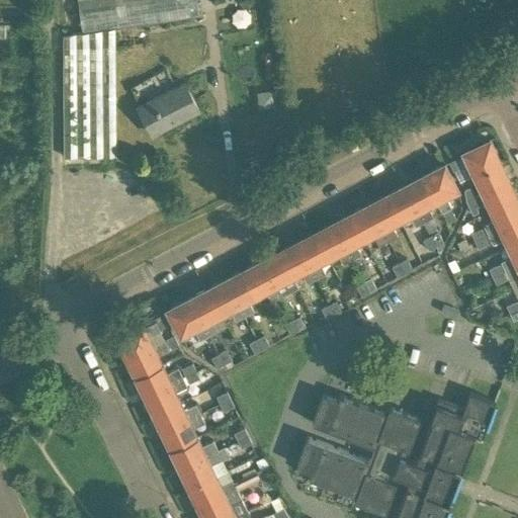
[(202,14),(199,0),(77,0),(82,31),(62,34),(64,156),(115,156),(114,27),(202,14)]
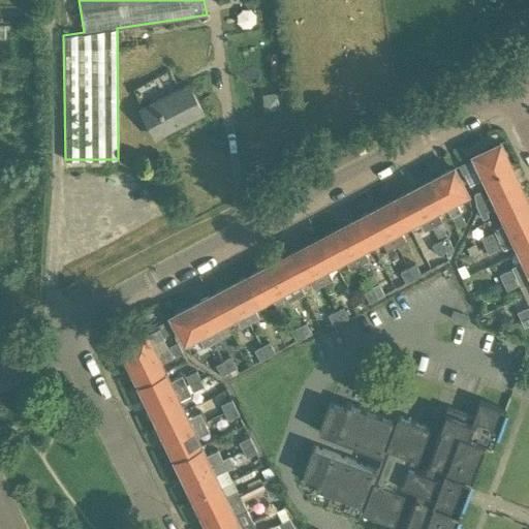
[(188,84),(139,109),(154,136),(203,112),(188,84)]
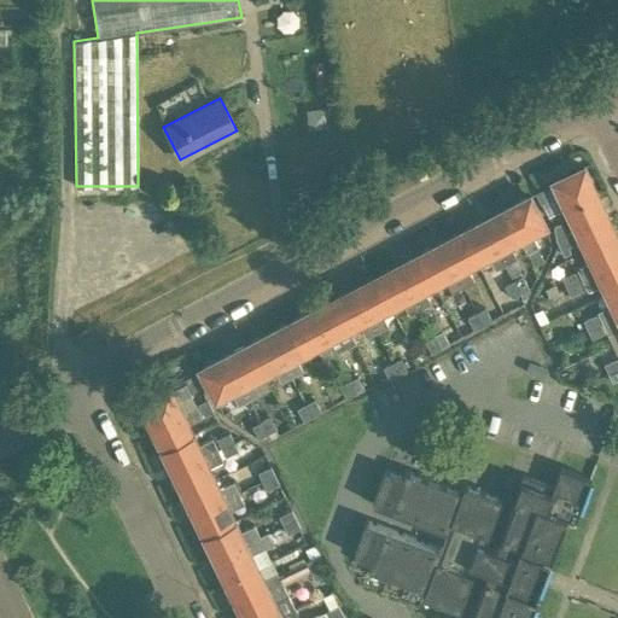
[(324,106),(310,108),(307,114),(308,127),(326,124),(324,106)]
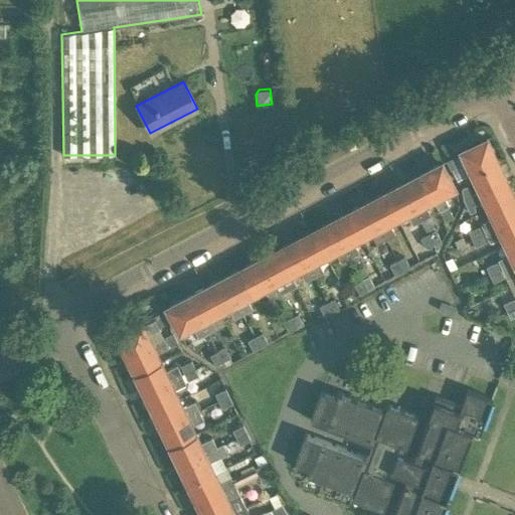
[(459,148),(469,169),(495,157),(485,136),(459,148)]
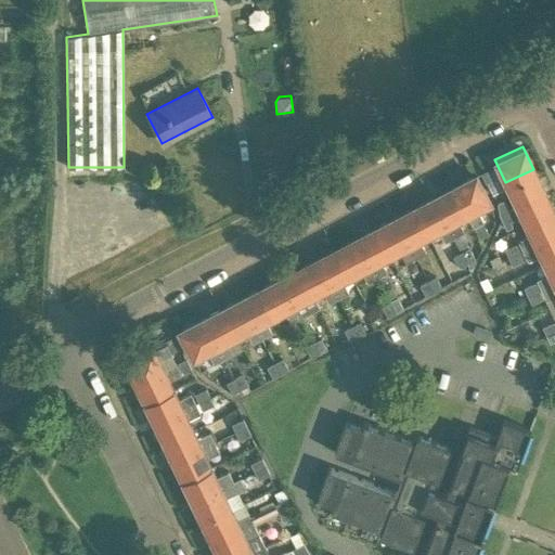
[(490,169),(482,173),(492,193),(500,190),(493,178),(494,177),(490,169)]
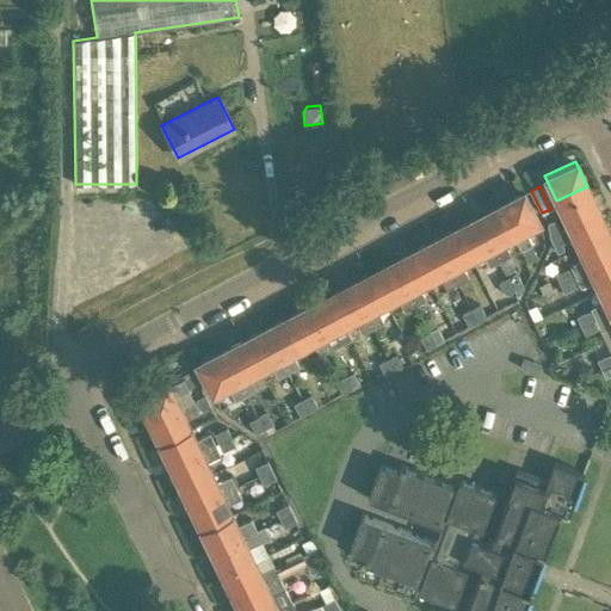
[(599,211),(587,186),(556,201),(568,226),(599,211)]
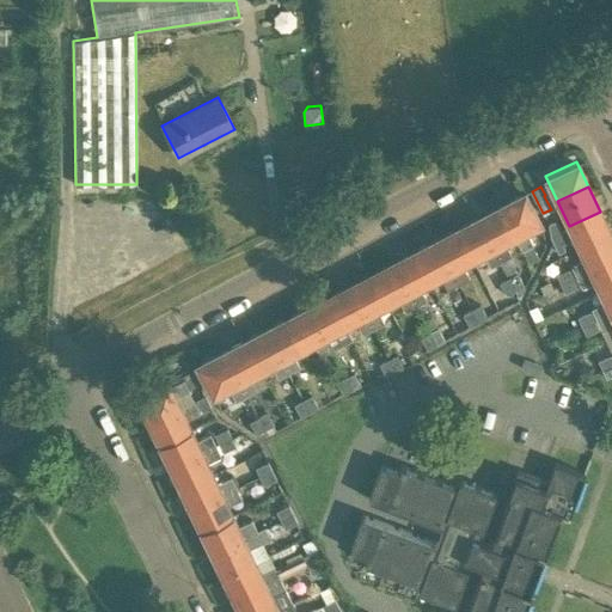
[(527,191),(499,206),(514,237),(521,250),(522,250),(530,263),(538,258),(532,245),(533,244),(526,231),(543,221),(527,191)]
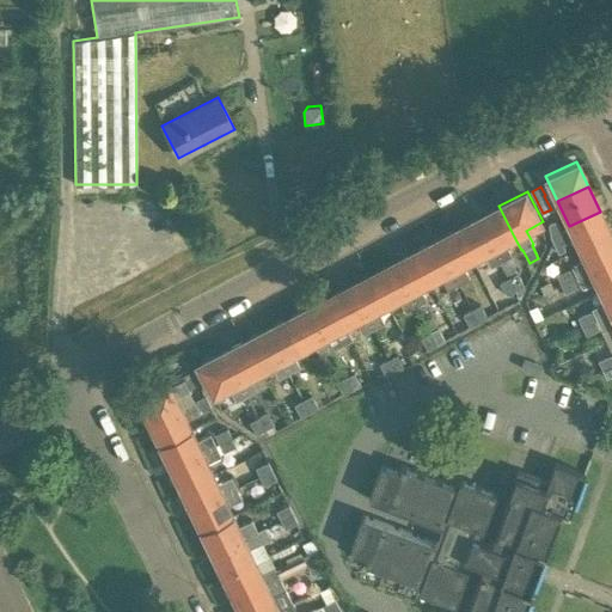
[(477,218),(500,262),(512,256),(503,242),(514,237),(499,206),(477,218)]
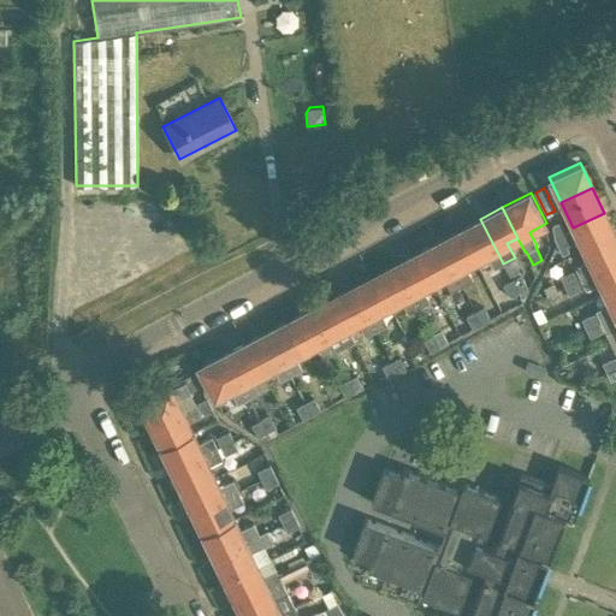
[(615,235),(604,213),(573,227),(567,231),(555,237),(554,237),(561,254),(568,250),(566,246),(579,240),(584,250),(615,235)]
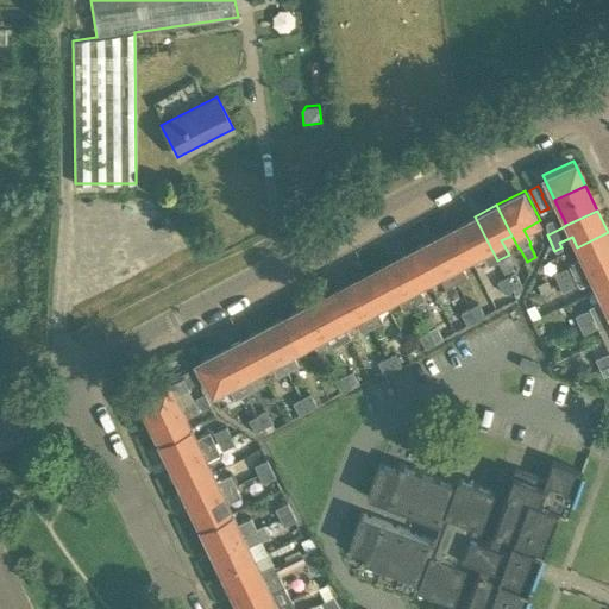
[(497,261),(475,217),(453,227),(470,257),(479,252),(487,265),(497,261)]
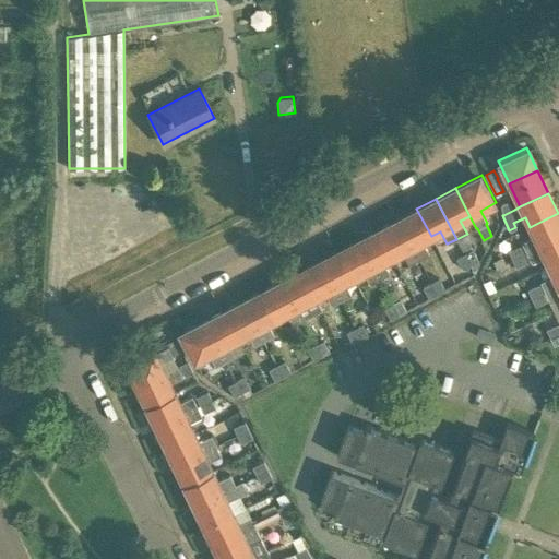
[(503,215),(514,210),(510,200),(499,205),(503,215)]
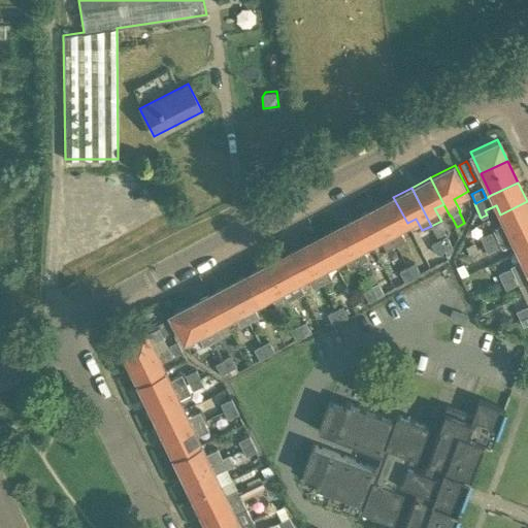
[(393,197),(375,206),(395,244),(404,239),(398,228),(407,223),(393,197)]
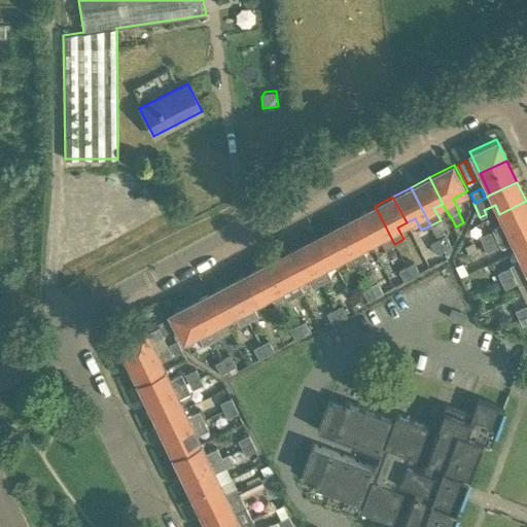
[(491,229),(496,238),(526,222),(526,203),(526,201),(499,214),(503,222),(491,229)]
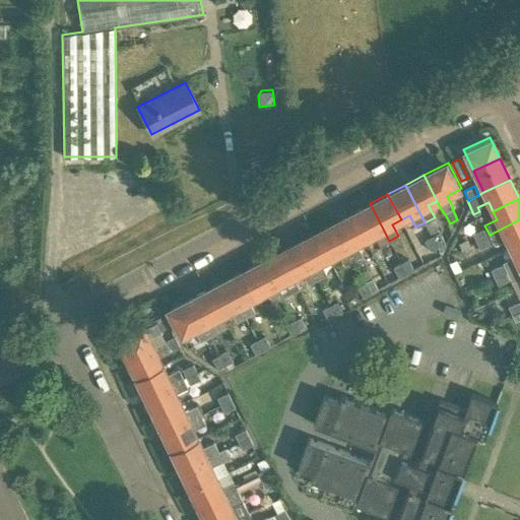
[(389,241),(370,203),(351,213),(365,239),(374,234),(380,246),(389,241)]
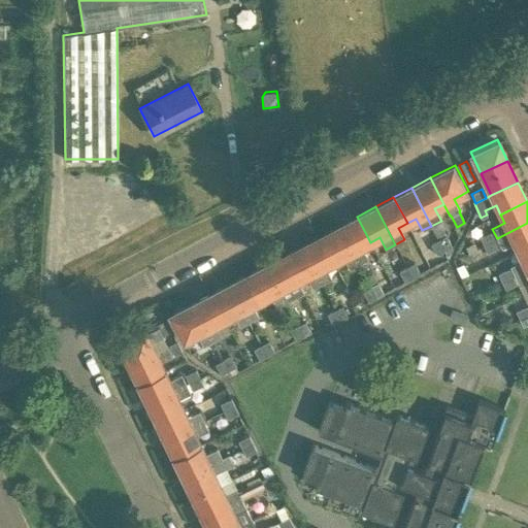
[(370,242),(357,217),(338,226),(359,264),(368,259),(362,246),(370,242)]
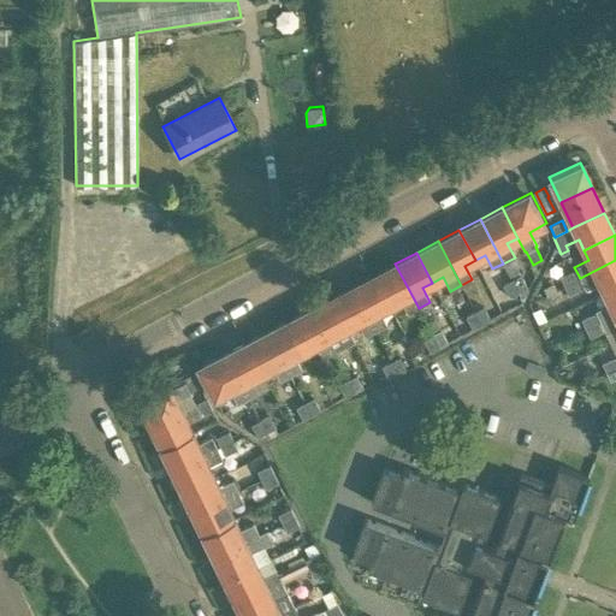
[(615,286),(615,260),(580,278),(585,289),(599,283),(604,292),(615,286)]
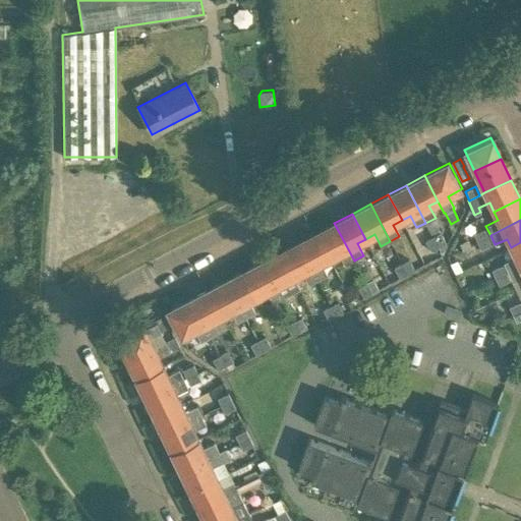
[(315,232),(330,258),(338,253),(344,266),(354,261),(334,223),(315,232)]
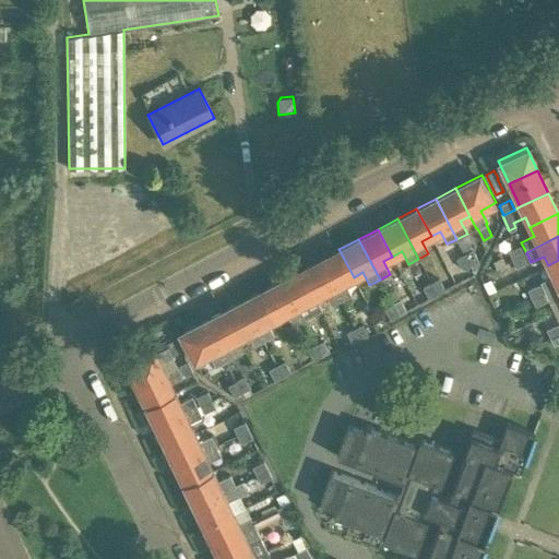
[(508,251),(512,259),(523,253),(520,245),(508,251)]
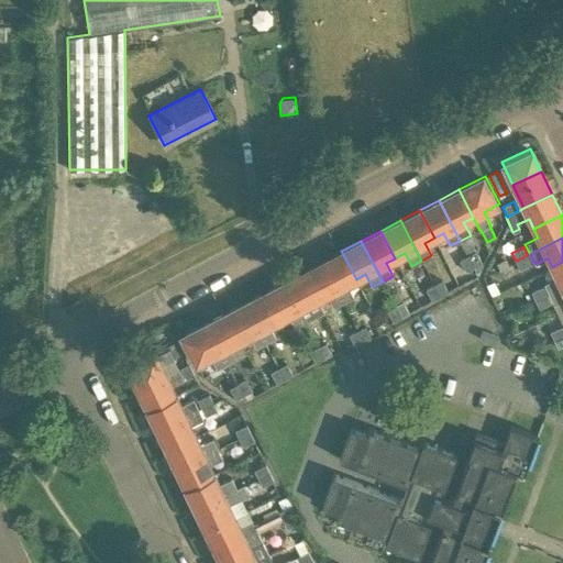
[(356,279),(341,251),(322,262),(343,302),(353,297),(346,284),(356,279)]
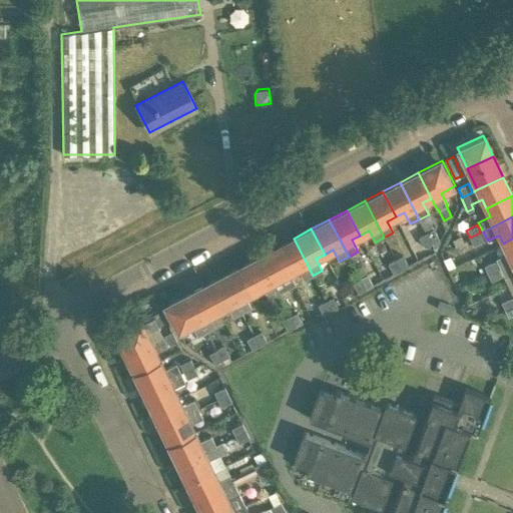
[(433,228),(426,232),(432,242),(439,238),(433,228)]
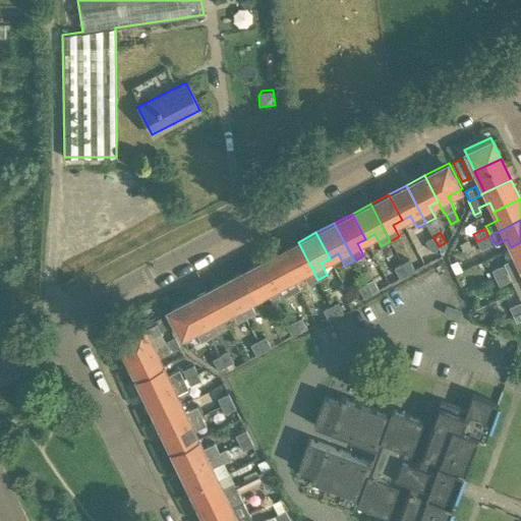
[(430,251),(439,246),(432,236),(424,240),(430,251)]
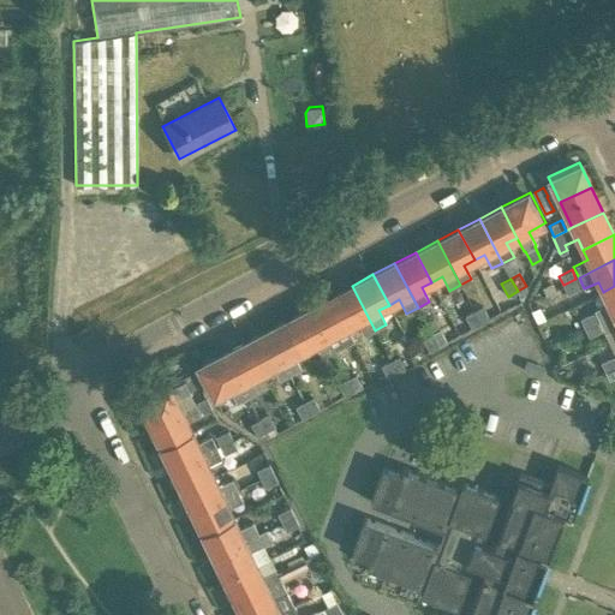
[(567,294),(577,290),(580,288),(575,279),(563,285),(567,294)]
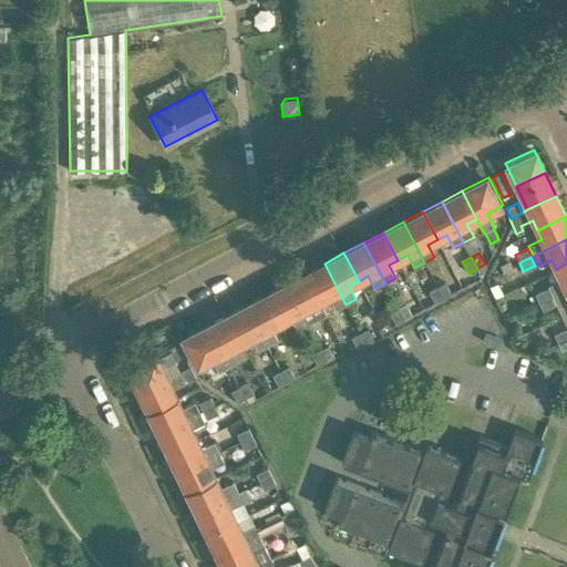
[(346,305),(325,264),(305,274),(319,301),(329,297),(336,309),(346,305)]
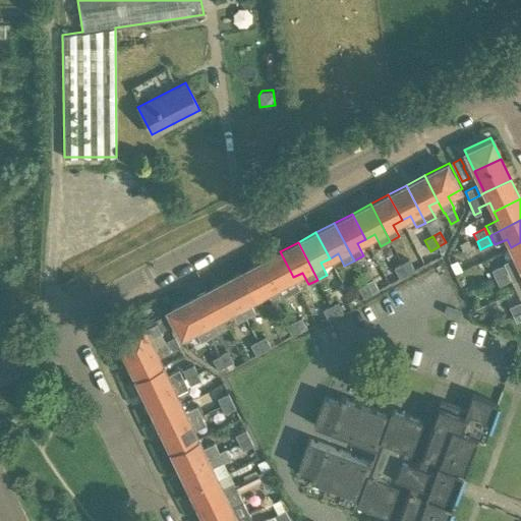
[(520,242),(511,247),(515,256),(503,263),(508,272),(520,266),(520,242)]
